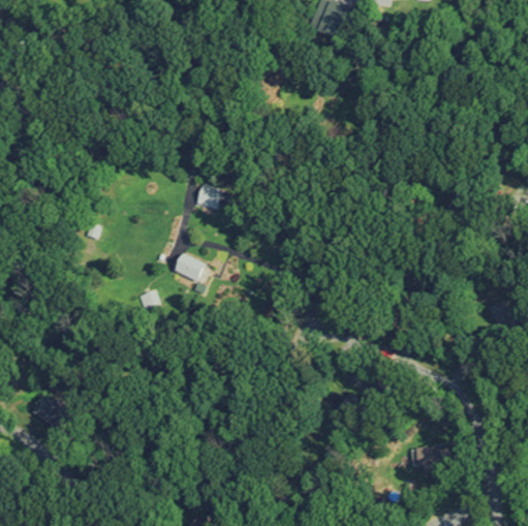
[(196,203),(216,208),(221,187),(202,183),(196,203)]
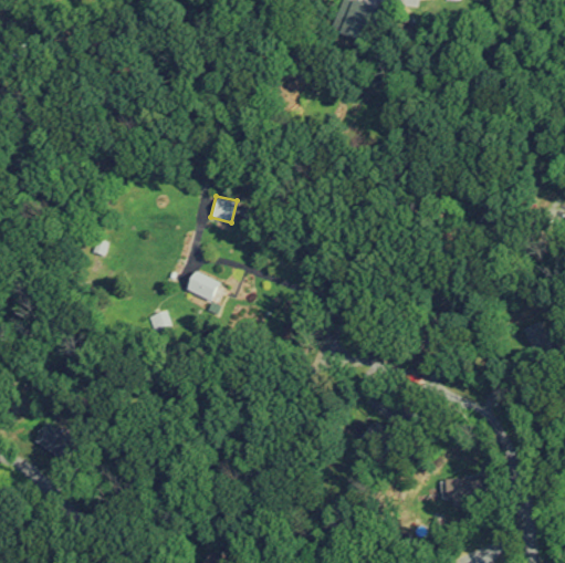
[(227,285),(194,270),(186,289),(218,304),(227,285)]
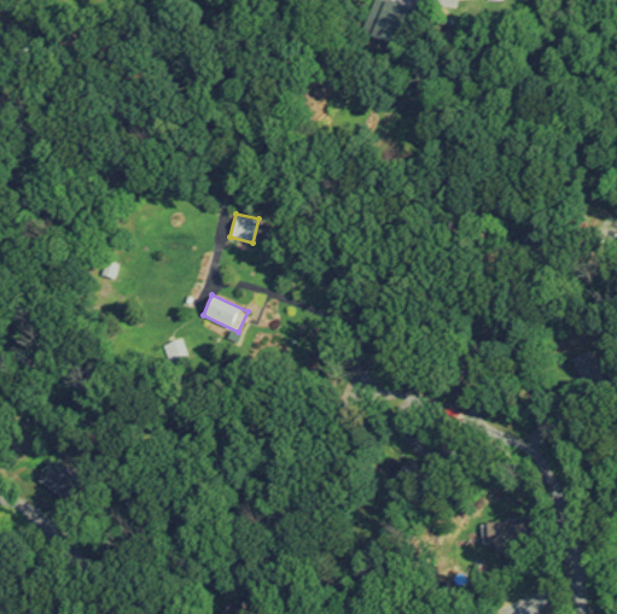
[(582,389),(601,385),(594,354),(575,357),(582,389)]
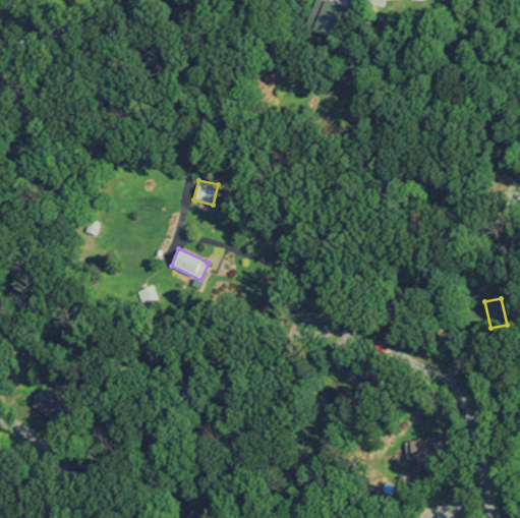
[(444,440),(411,440),(411,458),(444,458),(444,440)]
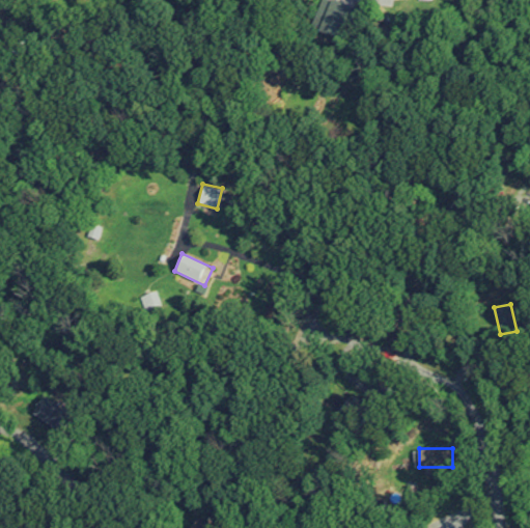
[(218,527),(196,516),(189,527),(218,527)]
